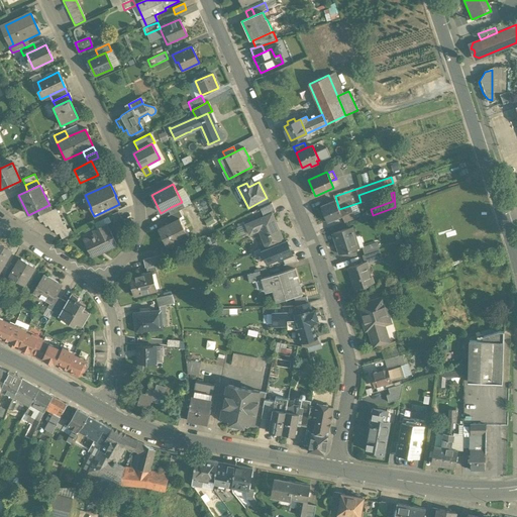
[(334,201),(330,203),(329,201),(326,202),(327,204),(320,207),(327,223),(341,216),(339,211),(334,201)]
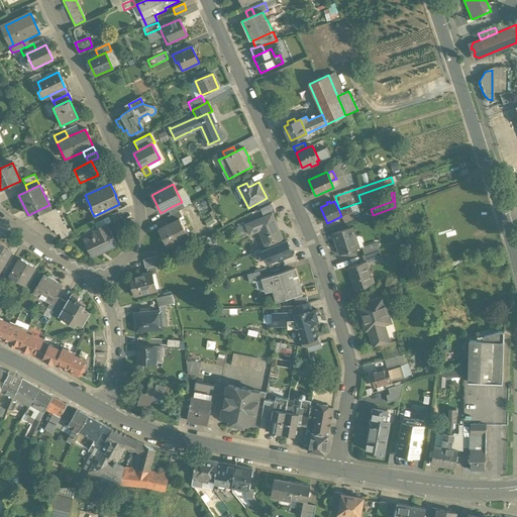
[(182,202),(171,207),(174,213),(179,210),(185,208),(182,202)]
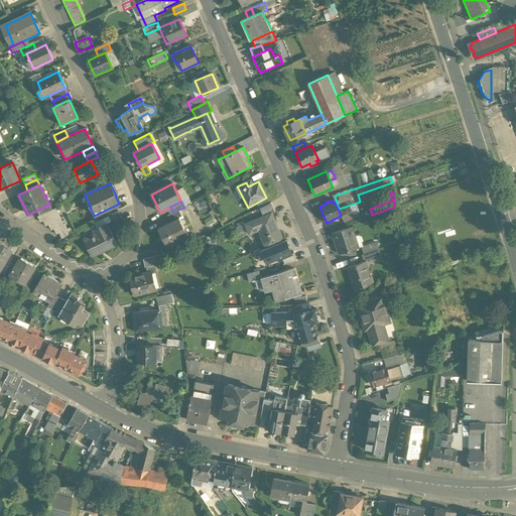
[(48,205),(36,211),(39,216),(51,211),(48,205)]
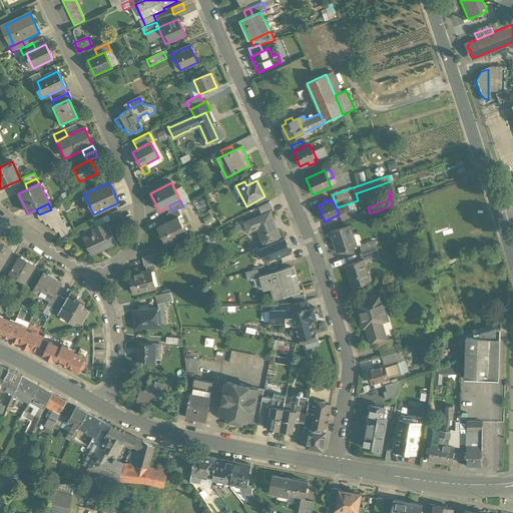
[(347,205),(337,209),(339,214),(349,210),(347,205)]
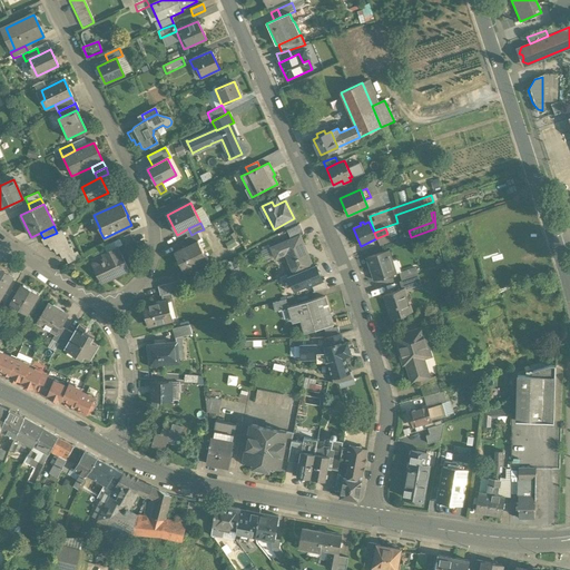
[(43,238),(41,239),(45,246),(47,245),(50,251),(53,249),(56,255),(59,254),(62,259),(66,258),(68,264),(80,258),(77,252),(74,253),(71,247),(69,248),(61,231),(57,233),(43,238)]
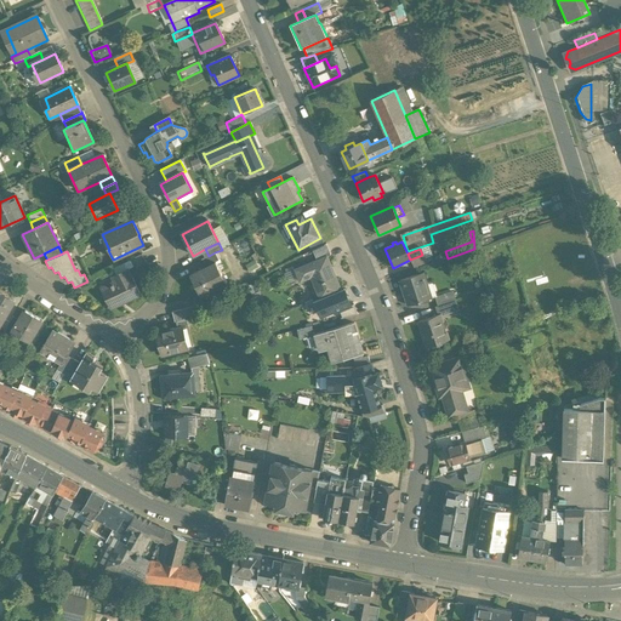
[(209,256),(201,260),(205,267),(215,262),(218,261),(215,252),(209,256)]
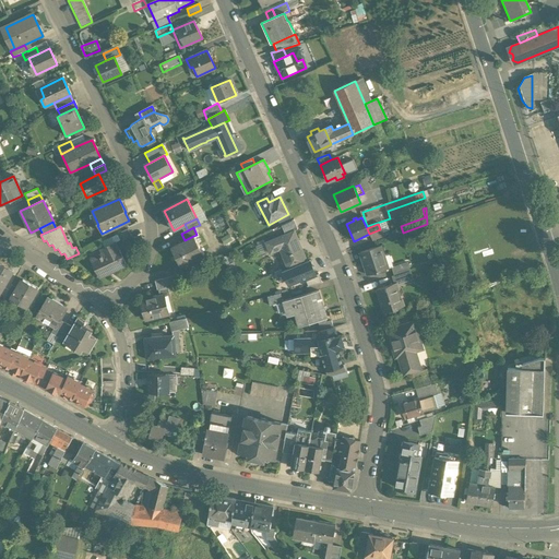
[(380,229),(369,234),(372,241),(384,238),(380,229)]
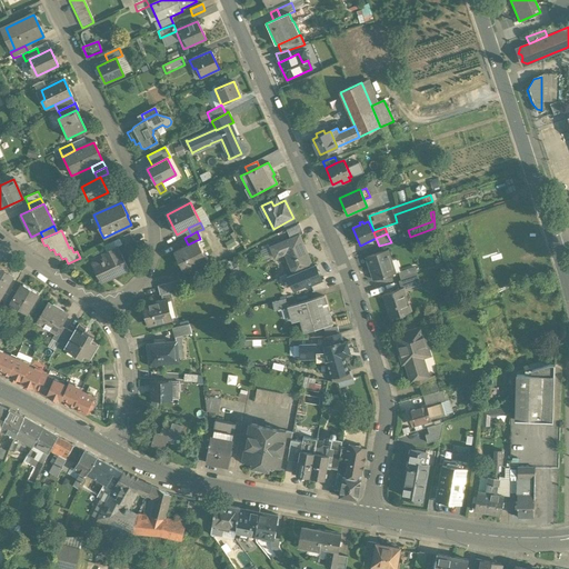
[(130,235),(119,239),(121,246),(133,240),(130,235)]
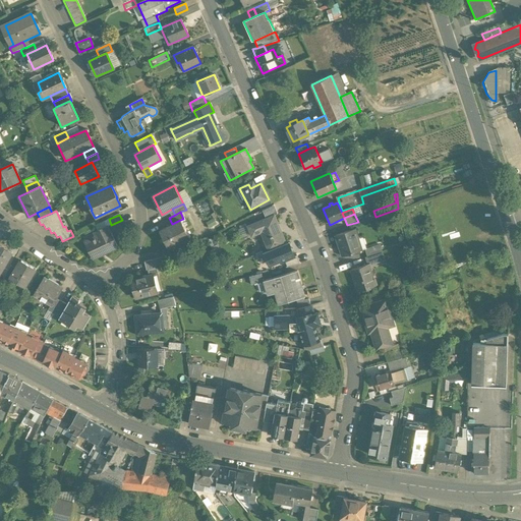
[(274,216),(247,226),(251,236),(261,232),(269,250),(285,244),(274,216)]
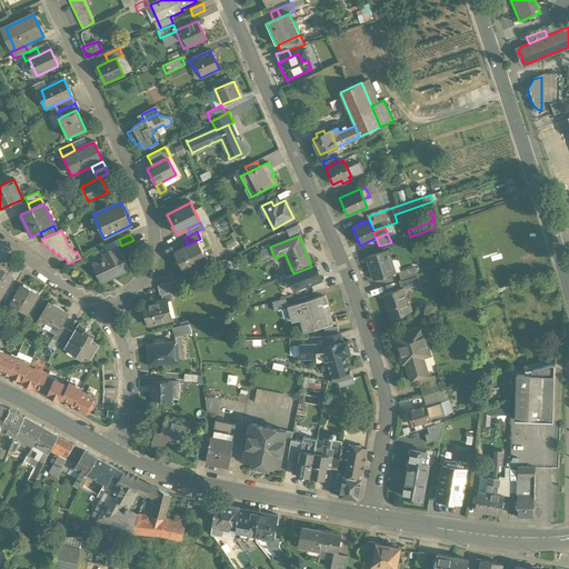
[(188,245),(173,252),(183,272),(208,260),(197,240),(188,245)]
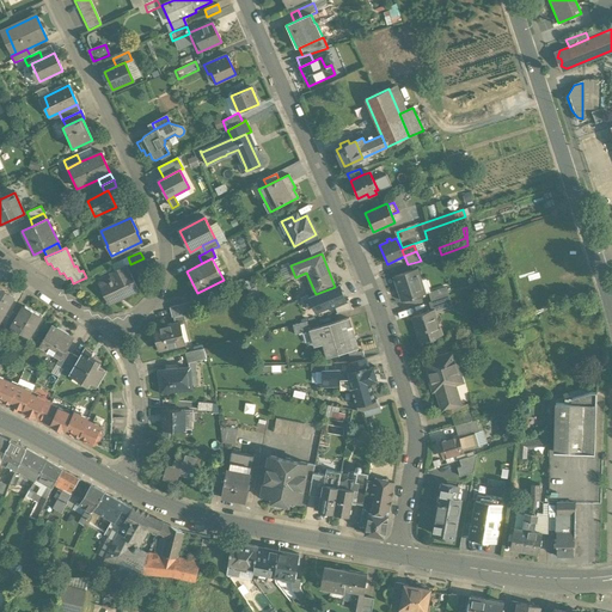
[(127,267),(115,271),(117,277),(99,286),(109,305),(138,292),(127,267)]
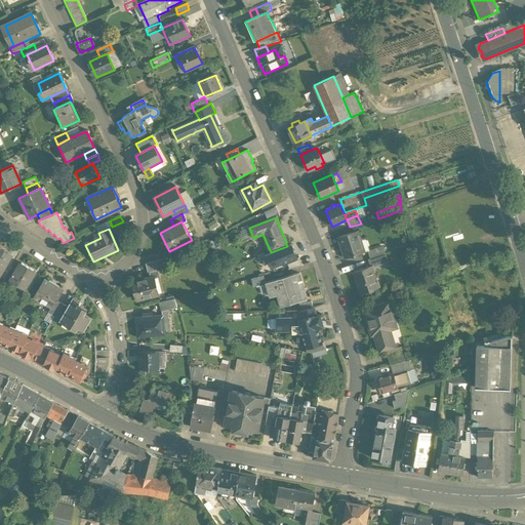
[(364,253),(357,232),(338,238),(341,247),(342,246),(347,258),(364,253)]
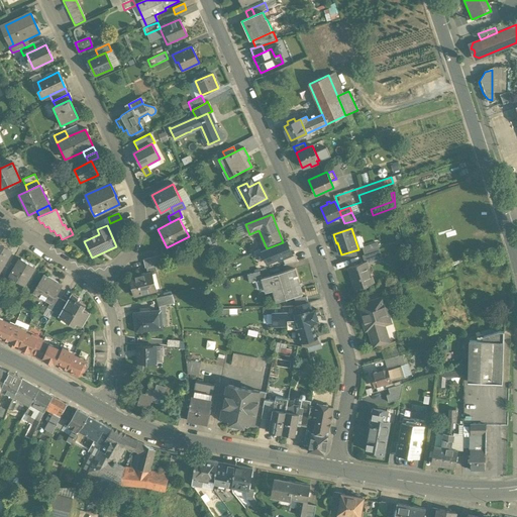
[(286,240),(261,251),(268,267),(283,260),(293,255),(286,240)]
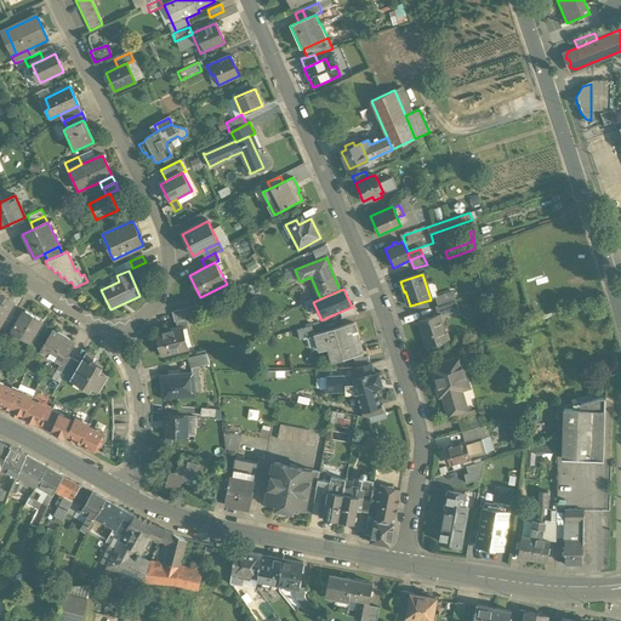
[(453,292),(436,298),(438,307),(455,301),(453,292)]
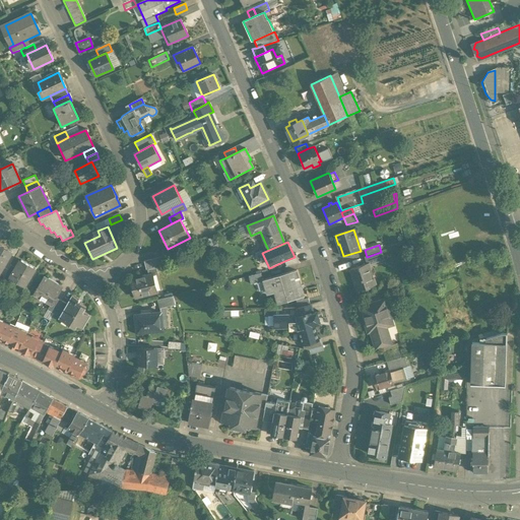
[(3,248),(0,246),(0,271),(3,267),(11,253),(9,252),(3,248)]
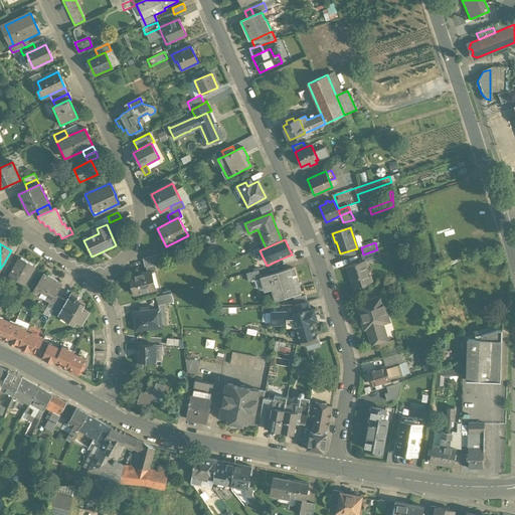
[(377,249),(363,254),(365,262),(379,256),(377,249)]
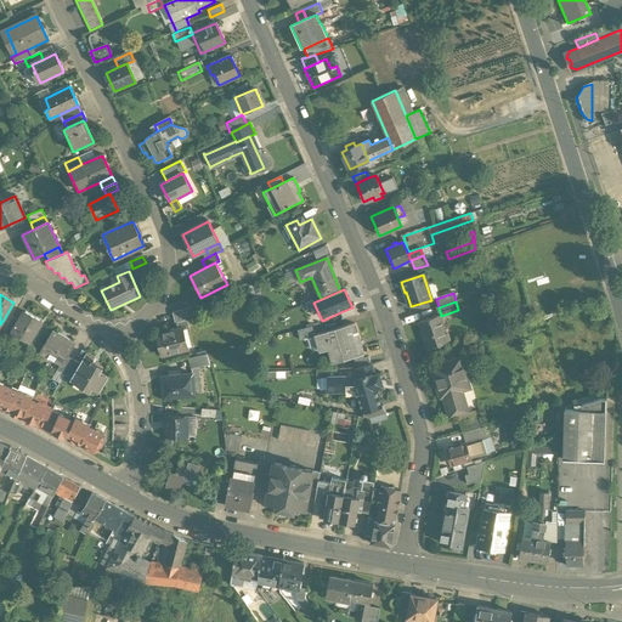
[(352,307),(340,312),(343,320),(358,315),(355,306),(352,307)]
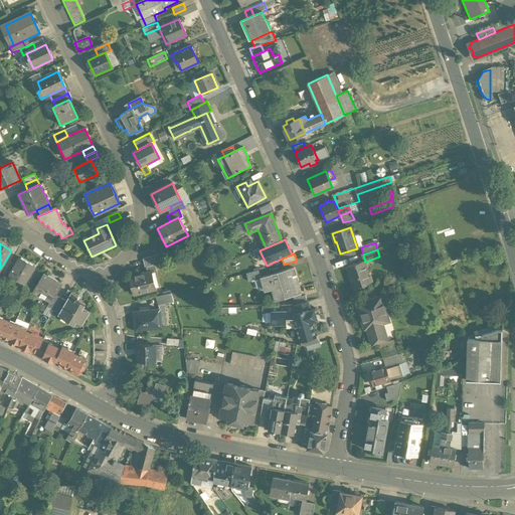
[(159,255),(143,260),(145,268),(149,267),(150,268),(161,265),(159,255)]
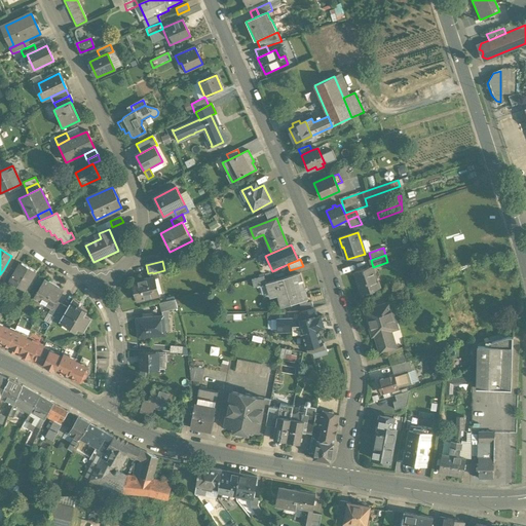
[(35,272),(21,263),(15,271),(10,280),(10,282),(25,290),(35,272)]
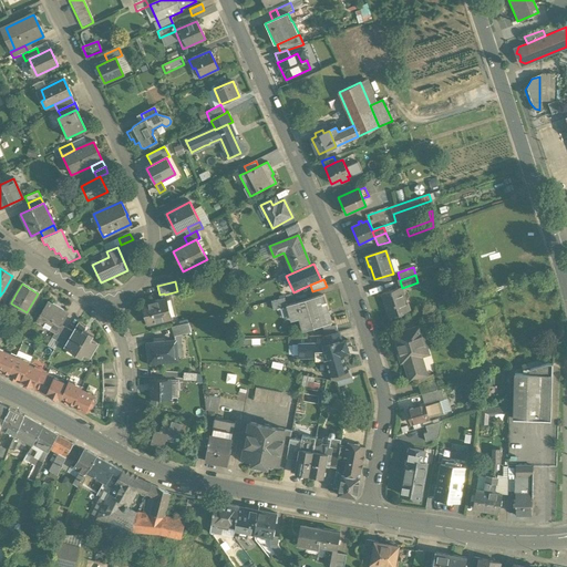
[(404,303),(400,288),(381,295),(389,318),(410,311),(406,302),(404,303)]
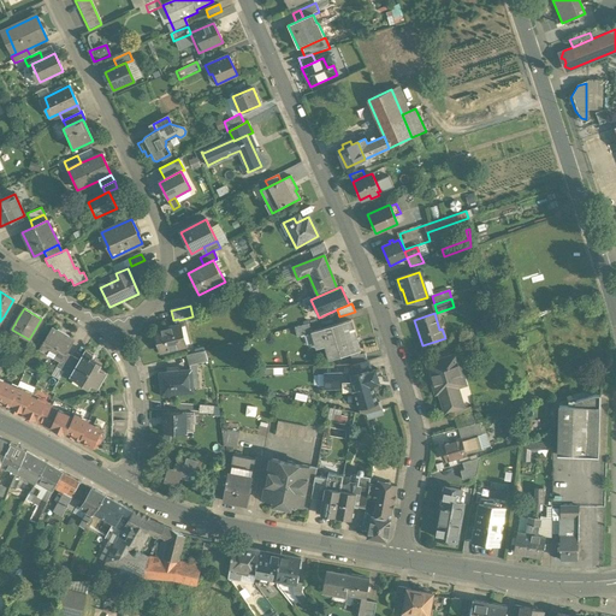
[(10,320),(6,325),(12,329),(18,318),(12,314),(10,320)]
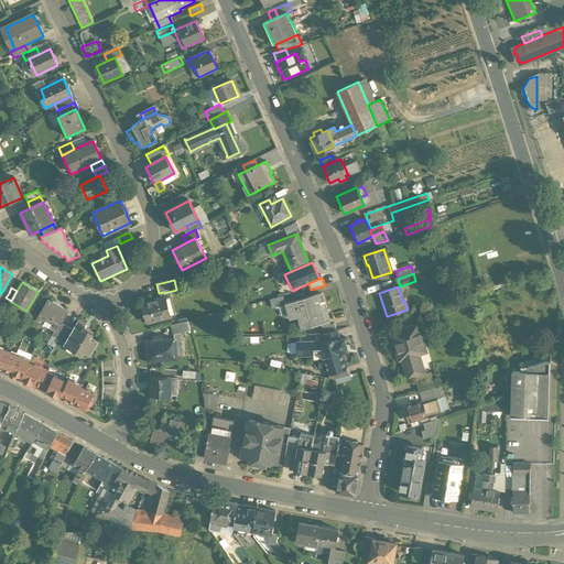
[(322,294),(296,302),(284,305),(284,306),(289,318),(299,315),(300,320),(303,329),(327,322),(325,312),(326,311),(322,294)]
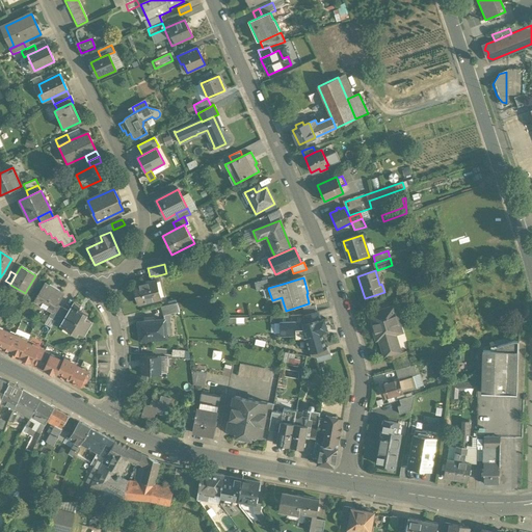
[(151,282),(133,287),(138,304),(160,299),(156,281),(151,282)]
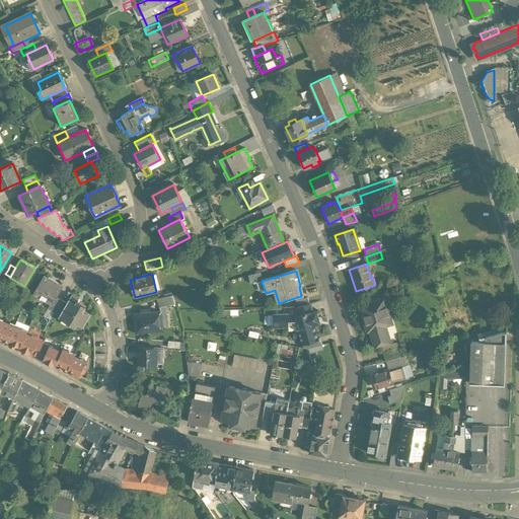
[(260,274),(247,277),(249,285),(262,282),(262,281),(260,274)]
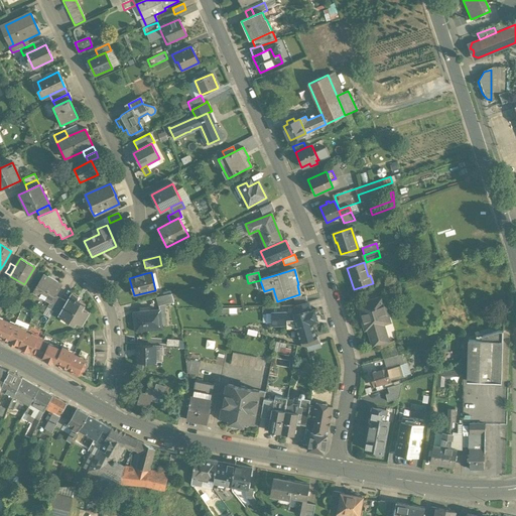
[(57,282),(49,277),(49,278),(44,276),(34,292),(50,301),(51,302),(55,295),(60,285),(56,283),(57,282)]
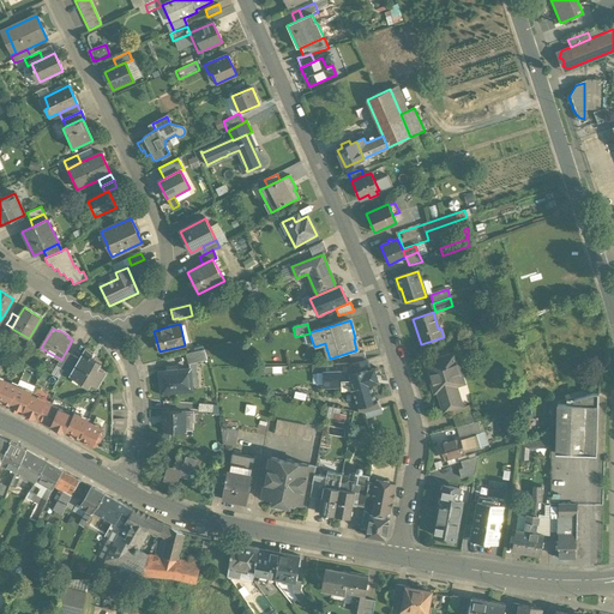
[(92,354),(84,349),(78,359),(71,372),(82,379),(79,383),(89,387),(91,384),(97,387),(107,373),(98,368),(101,363),(91,357),(92,354)]
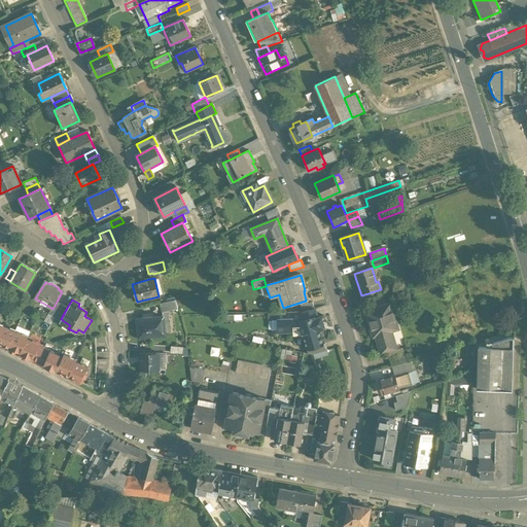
[(160,304),(162,313),(177,309),(175,301),(160,304)]
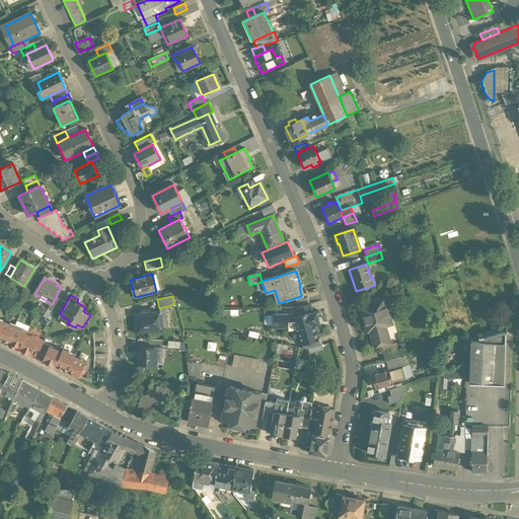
[(61,301),(56,297),(52,304),(51,303),(48,309),(54,313),(61,301)]
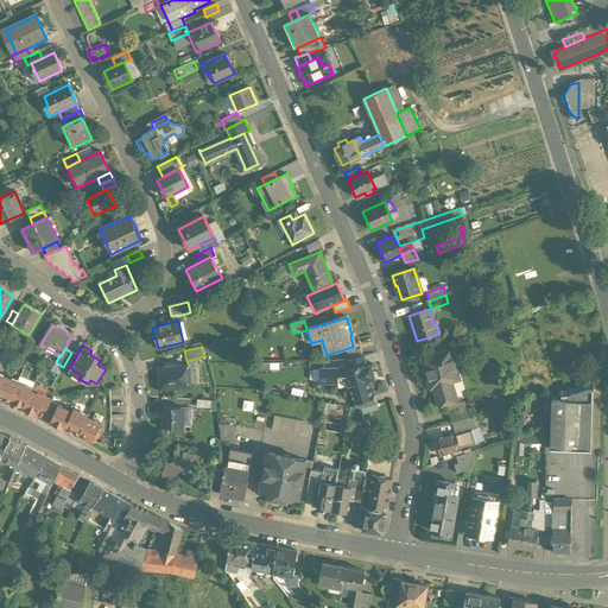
[(360,349),(347,354),(348,361),(361,356),(360,349)]
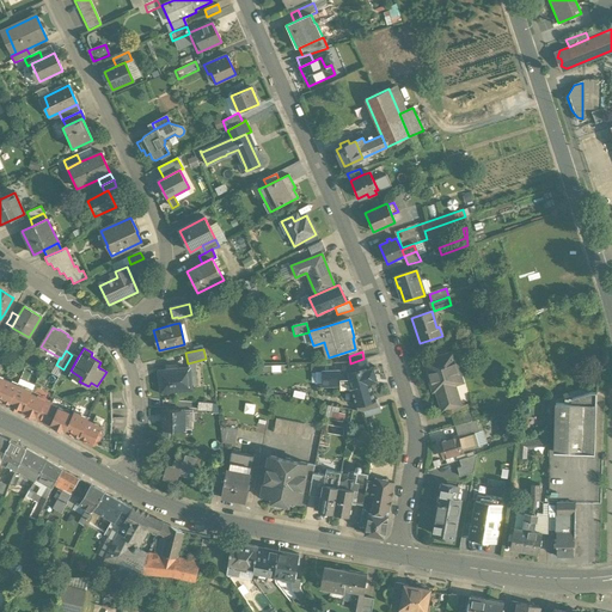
[(452,353),(424,361),(434,393),(436,392),(442,410),(459,405),(452,379),(460,377),(452,353)]
